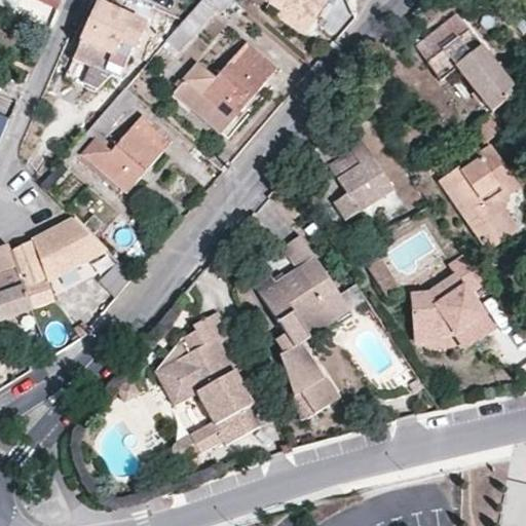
[(148,20),(104,0),(101,0),(85,37),(77,57),(108,70),(122,53),(132,58),(148,20)]
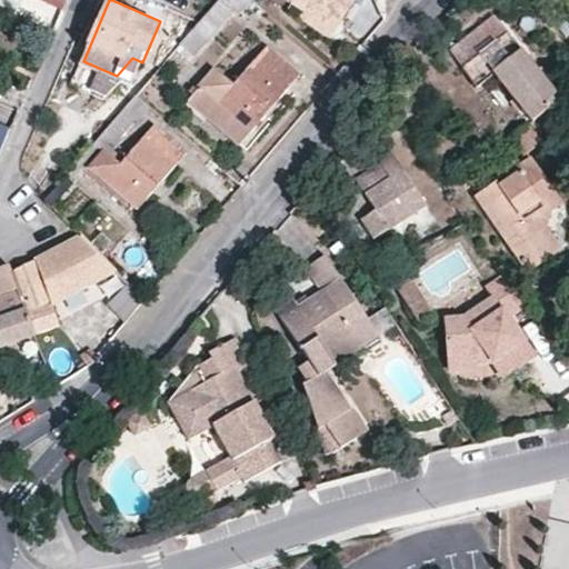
[(195,26),(207,37),(233,7),(227,0),(216,0),(201,18),(195,26)]
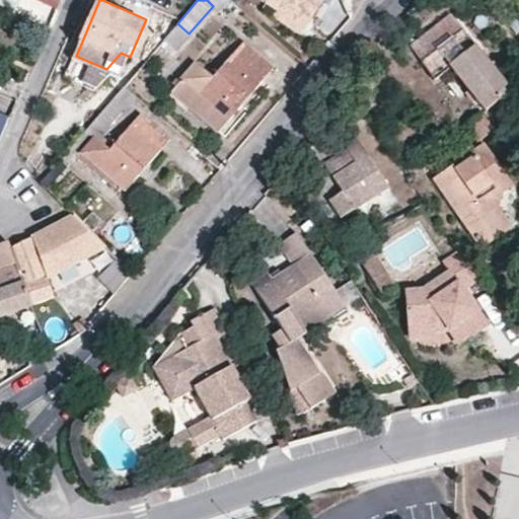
[(207,0),(213,6),(218,10),(227,0),(207,0)]
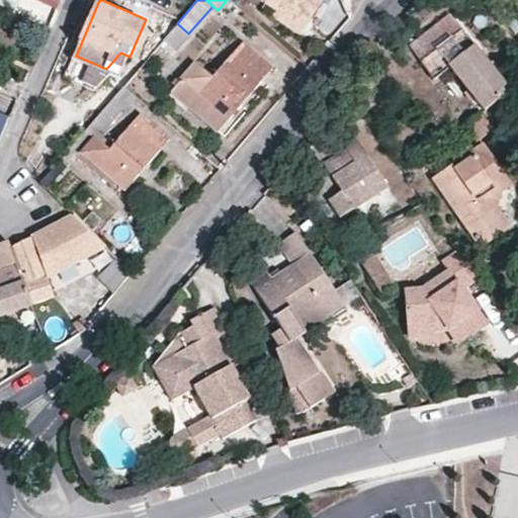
[(265,0),(279,9),(281,6),(307,23),(321,0),(265,0)]
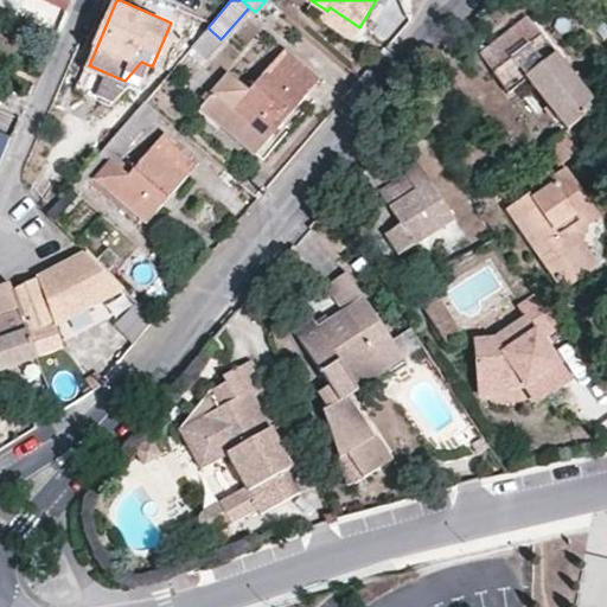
[(352,37),(359,27),(330,7),(327,11),(324,17),(352,37)]
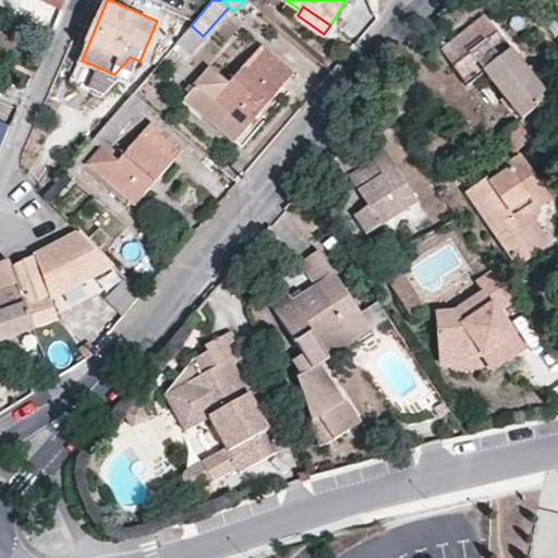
[(497,29),(486,15),(441,49),(452,64),(497,29)]
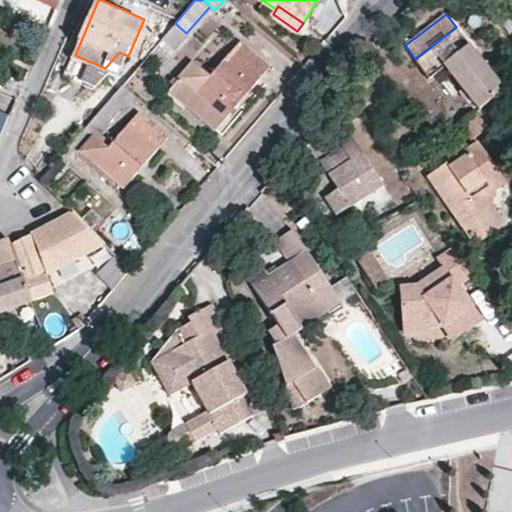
[(415,59),(427,78),(446,65),(479,109),(505,89),(495,77),(490,71),(485,65),(456,27),(415,59)]
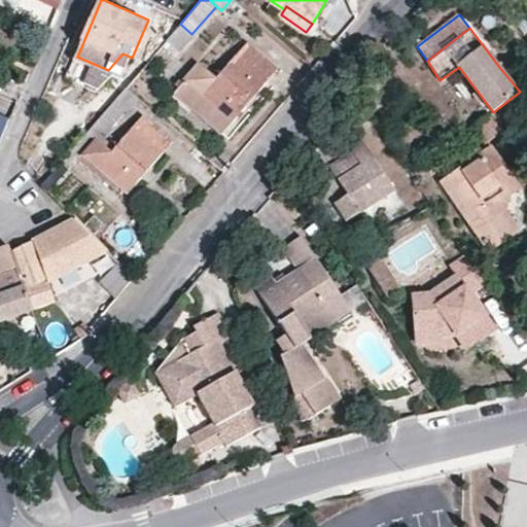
[(173,89),(219,130),(276,67),(245,40),(216,72),(200,58),(173,89)]
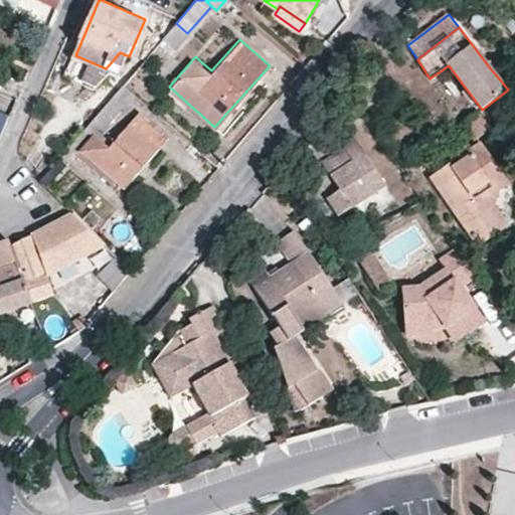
[(493,71),(498,67),(492,61),(488,65),(493,71)]
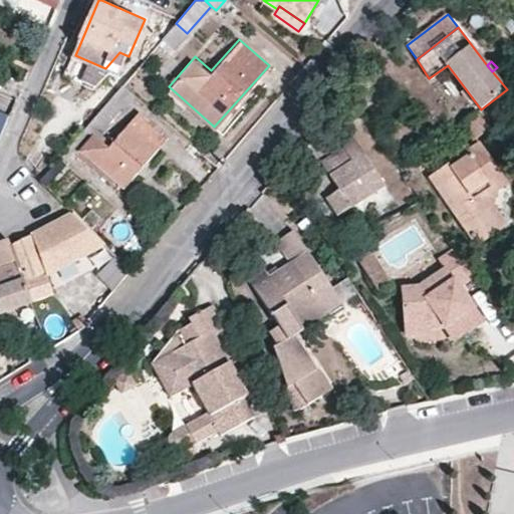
[(132,91),(123,84),(107,103),(116,110),(132,91)]
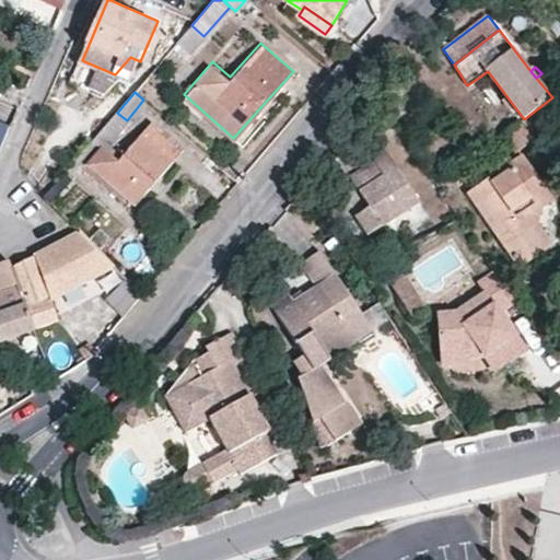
[(127,120),(117,113),(107,124),(117,131),(127,120)]
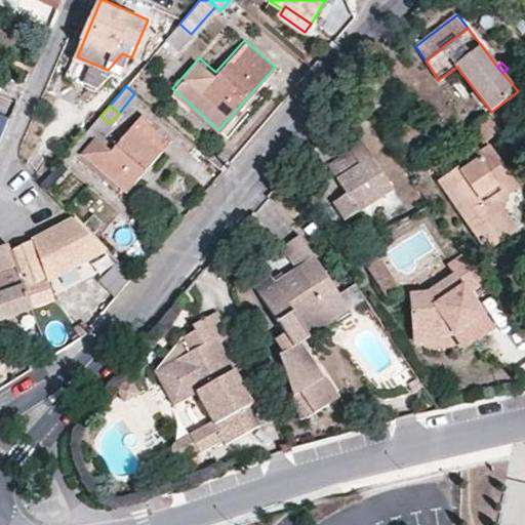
[(471,124),(477,133),(484,144),(500,131),(492,121),(487,113),(471,124)]
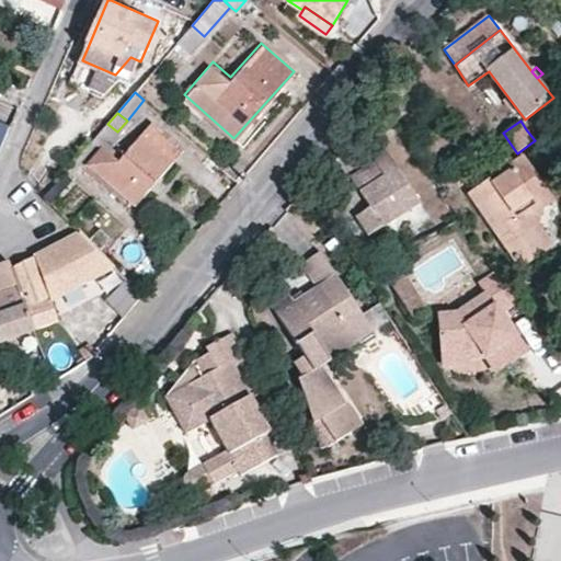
[(182,149),(152,124),(119,159),(103,146),(88,163),(136,204),(182,149)]
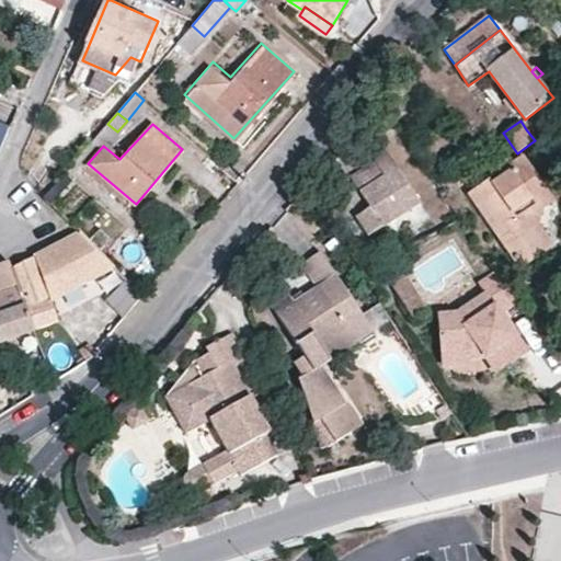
[(352,178),(368,206),(352,217),(364,236),(418,202),(387,155),(352,178)]
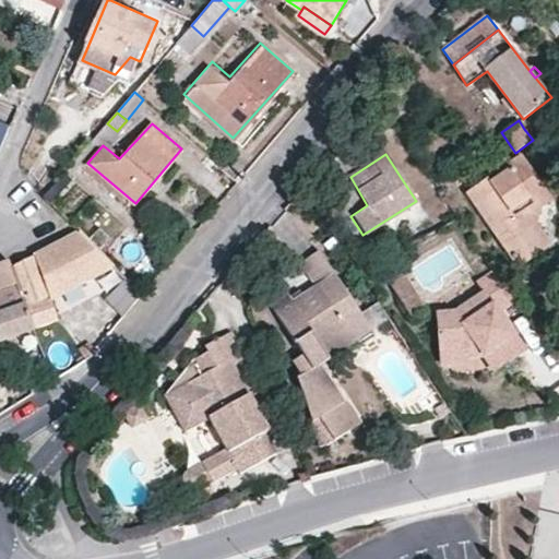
[(515,265),(545,245),(520,207),(548,189),(525,154),(508,165),(511,169),(495,180),(488,178),(468,192),(515,265)]
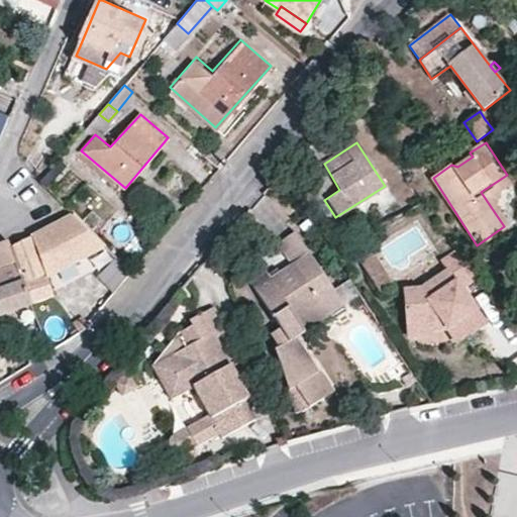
[(70,148),(66,154),(71,159),(76,152),(70,148)]
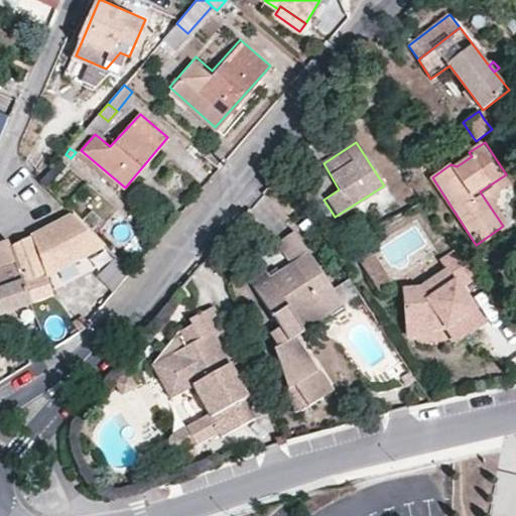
[(81,150),(78,155),(121,192),(125,187),(81,150)]
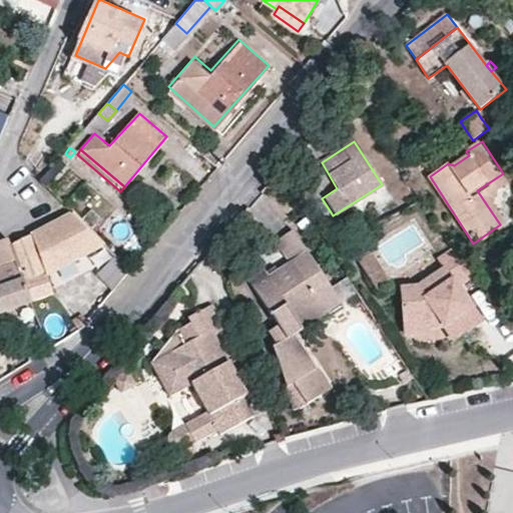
[(65,153),(43,178),(49,183),(70,157),(65,153)]
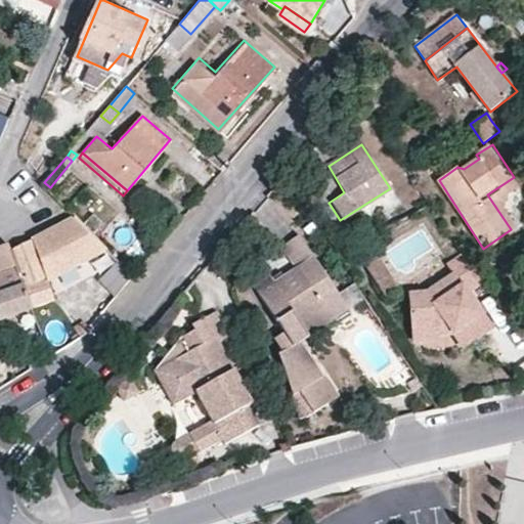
[(518,183),(514,177),(487,194),(511,229),(515,226),(500,206),(505,192),(518,183)]
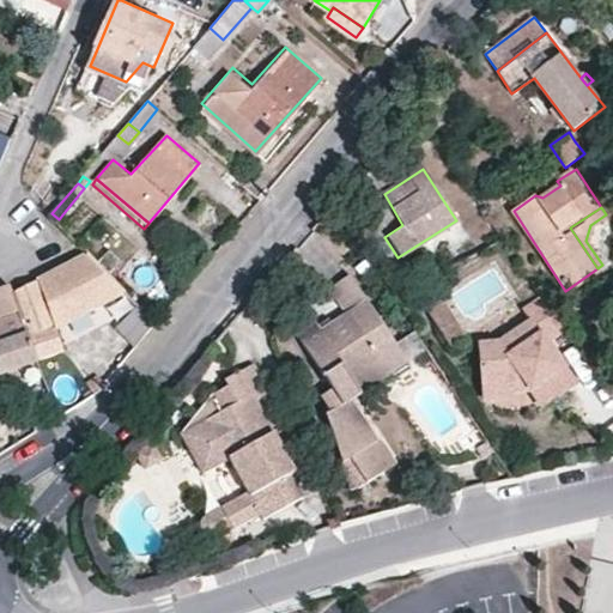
[(54,272),(12,292),(40,358),(41,360),(66,350),(58,331),(54,321),(65,315),(68,325),(125,292),(87,254),(65,266),(54,272)]
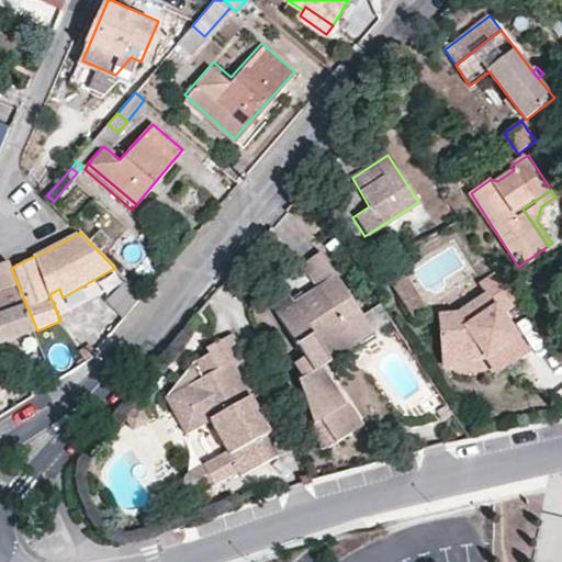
[(324,255),(306,267),(321,289),(337,277),(324,255)]
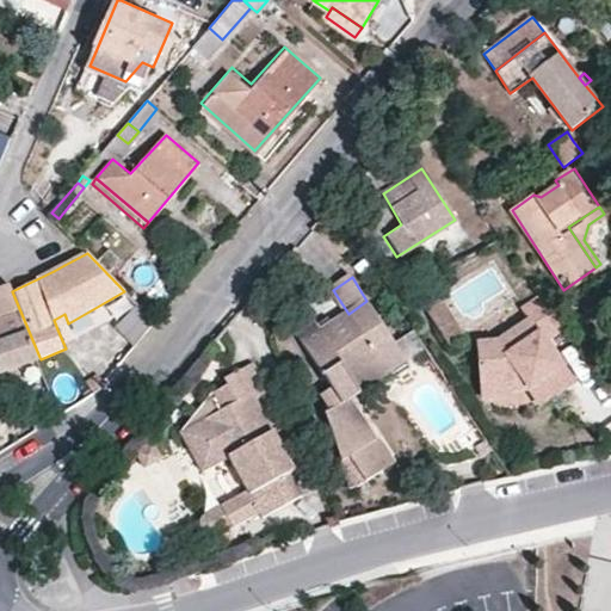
[(0,371),(4,371),(6,378),(18,375),(16,366),(39,357),(12,291),(8,282),(0,284),(0,371)]
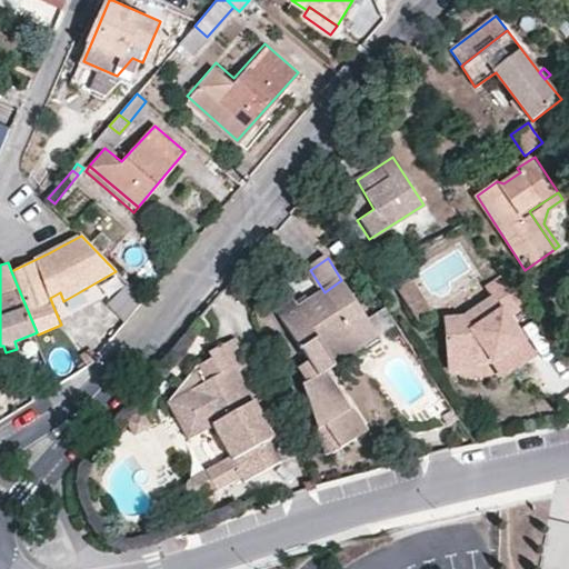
[(503,310),(521,297),(510,280),(501,268),(482,281),(488,291),(459,312),(441,315),(447,359),(490,353),(501,370),(531,349),(511,320),(510,319),(508,318),(506,318),(503,319),(499,323),(495,317),(503,310)]
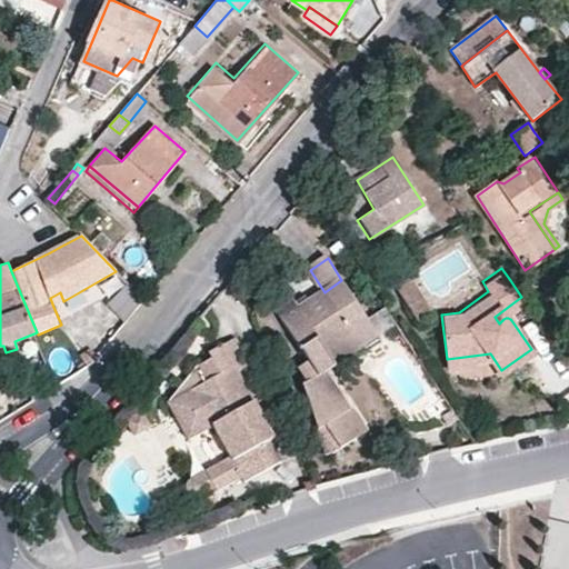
[(305,386),(329,455),(368,431),(352,407),(345,411),(320,376),(336,367),(327,352),(371,325),(341,280),(325,292),(300,308),(296,301),(278,312),(311,361),(300,368),(310,382),(305,386)]
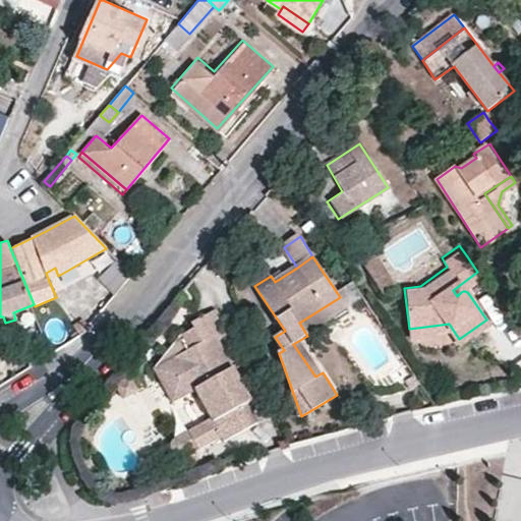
[(370,282),(382,275),(369,256),(358,263),(370,282)]
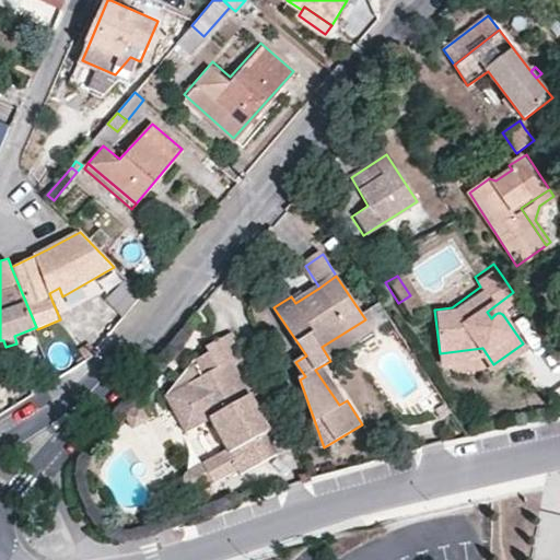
[(112,301),(126,317),(147,293),(132,280),(112,301)]
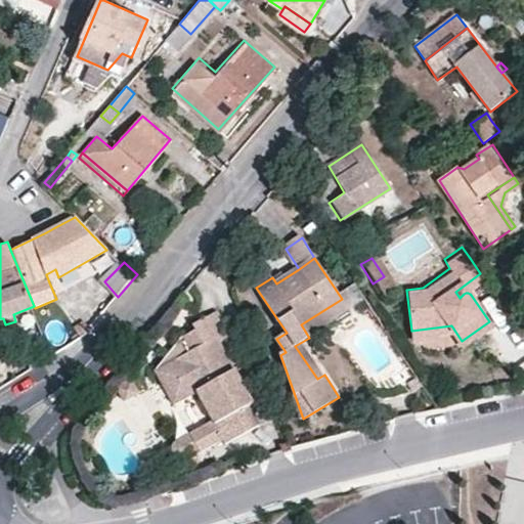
[(46,274),(49,282),(58,277),(55,269),(46,274)]
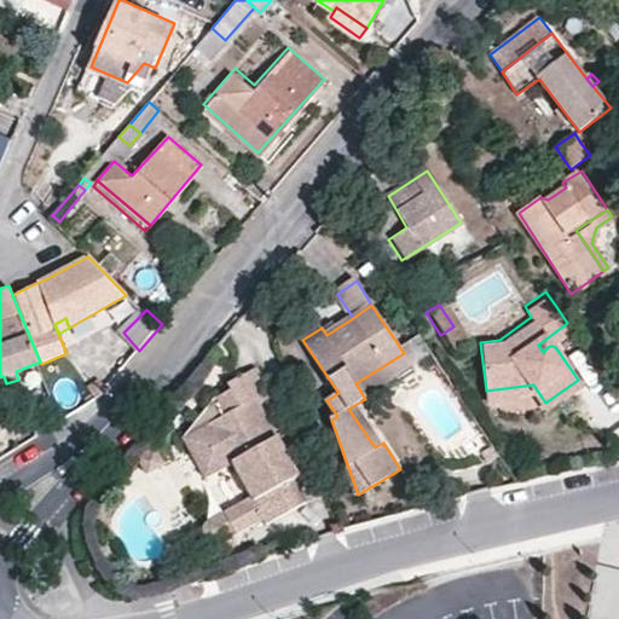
[(462,341),(453,327),(440,335),(450,350),(462,341)]
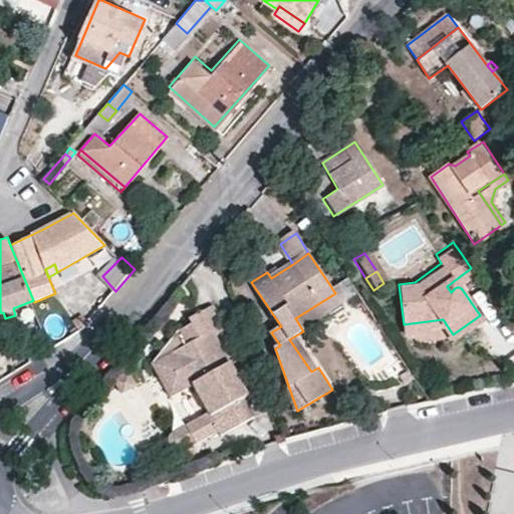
[(459,287),(461,288),(455,280),(447,286),(451,292),(455,288),(457,287),(459,287)]
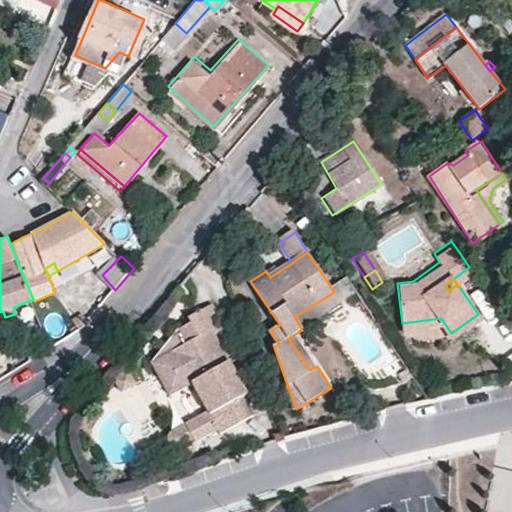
[(470,295),(484,317),(492,312),(478,289),(470,295)]
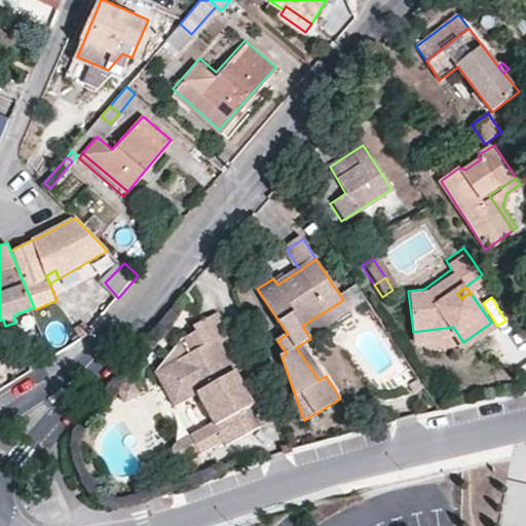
[(352,313),(343,300),(302,326),(310,339),(311,340),(352,313)]
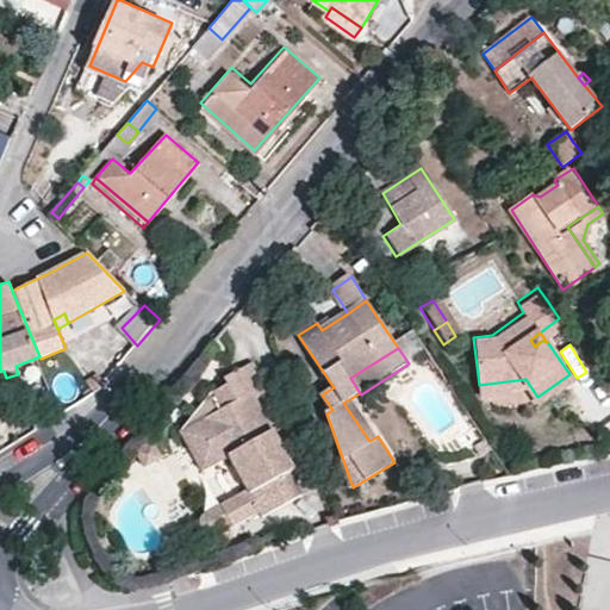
[(292,474),(256,402),(271,394),(255,365),(226,379),(230,385),(212,393),(181,433),(200,472),(229,458),(246,492),(203,514),(201,515),(199,517),(198,520),(198,523),(198,526),(199,529),(200,530),(203,533),(205,534),(207,534),(210,534),(212,534),(213,533),(218,543),(234,536),(229,528),(257,515),(260,520),(299,500),(287,477),(292,474)]
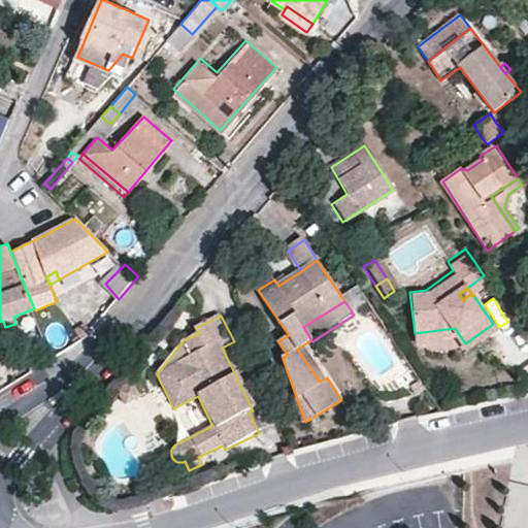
[(119,391),(126,404),(141,398),(134,384),(119,391)]
